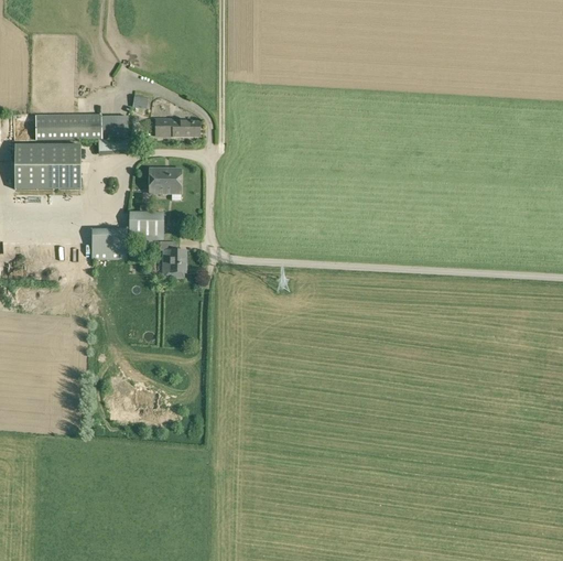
[(145,106),(147,95),(133,94),(132,104),(145,106)]
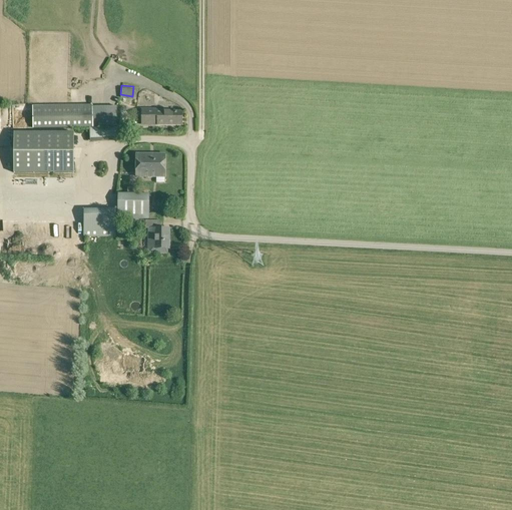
[(32,125),(116,123),(115,103),(32,105),(32,125)]
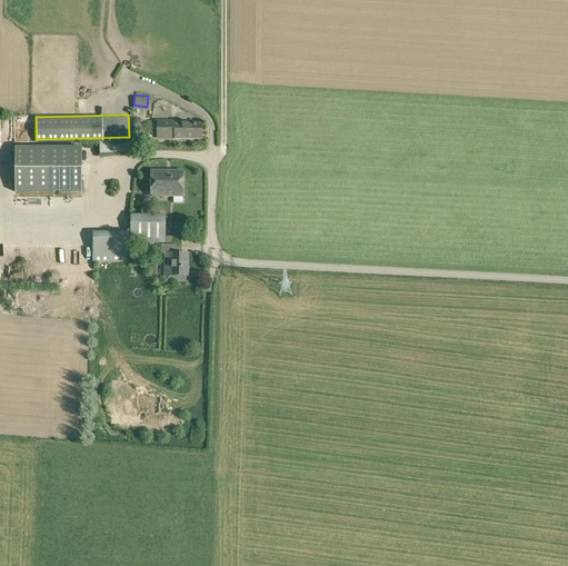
[(157,118),(157,135),(200,135),(200,121),(177,121),(177,119),(157,118)]
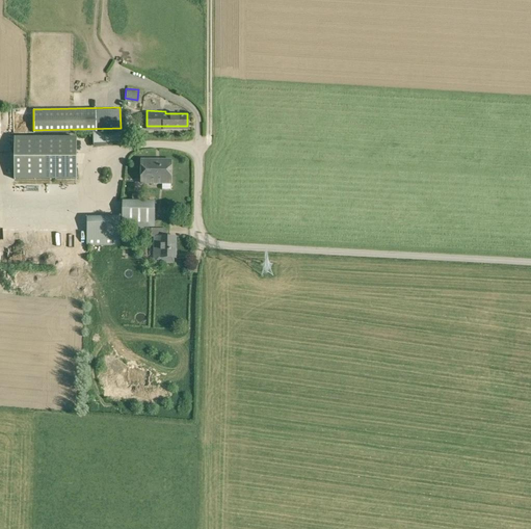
[(93,130),(94,142),(107,142),(107,129),(93,130)]
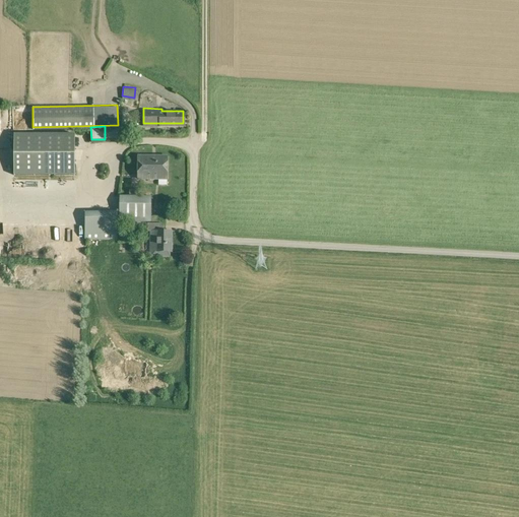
[(13,172),(74,172),(74,132),(13,131),(13,172)]
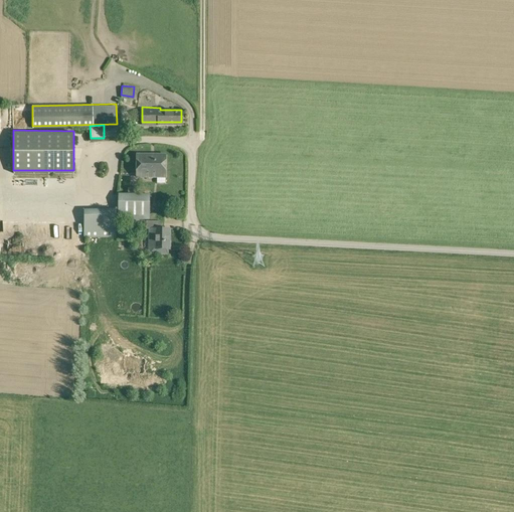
[(130,172),(144,172),(144,178),(154,178),(154,175),(164,175),(164,149),(149,149),(149,152),(130,152),(130,172)]
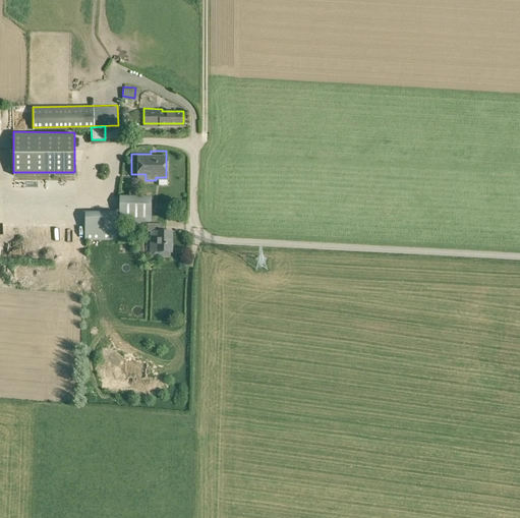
[(147,221),(151,221),(152,194),(133,194),(128,194),(121,194),(120,220),(147,221)]
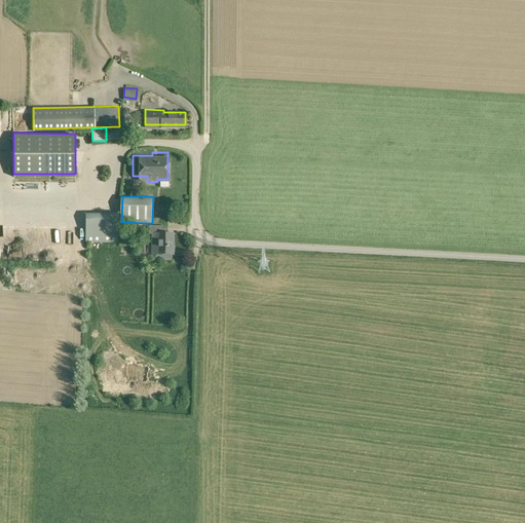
[(83,233),(109,233),(109,211),(83,211),(83,233)]
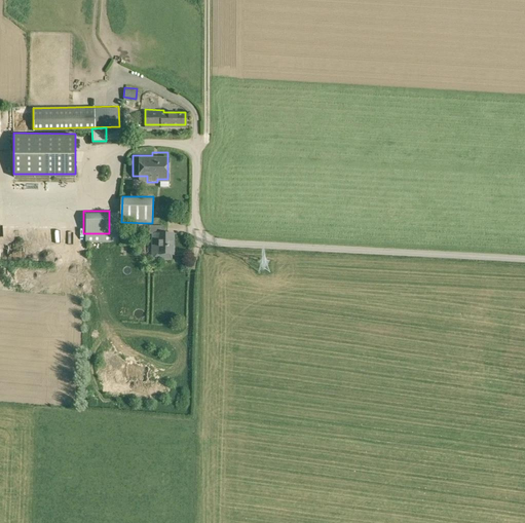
[(162,223),(152,223),(148,223),(148,231),(151,231),(151,252),(156,252),(156,257),(171,257),(171,252),(173,252),(173,231),(162,231),(162,223)]
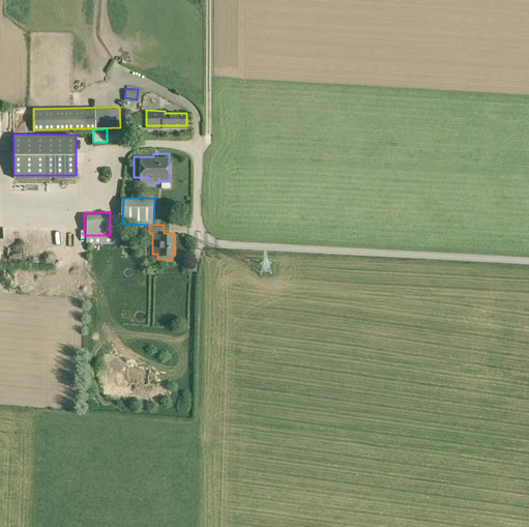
[(16,243),(7,246),(9,254),(18,250),(16,243)]
